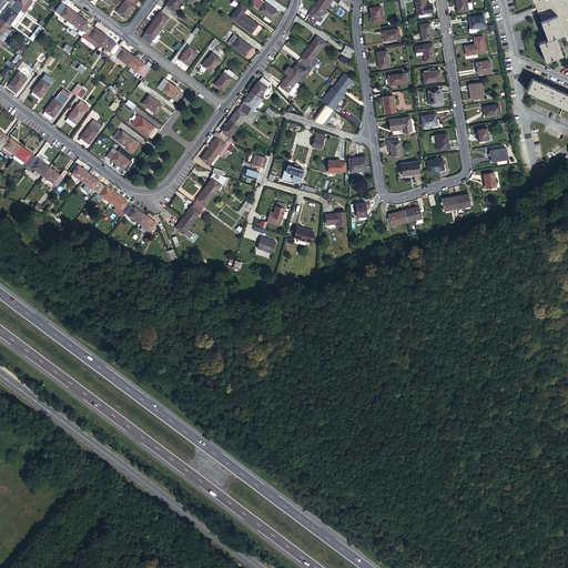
[(11,4),(22,13),(24,13),(27,10),(27,9),(33,0),(13,0),(14,0),(11,4)]
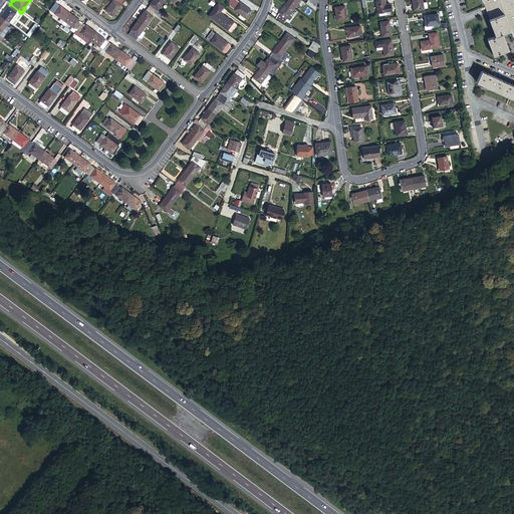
[(121,0),(111,0),(104,11),(112,17),(123,1),(121,0)]
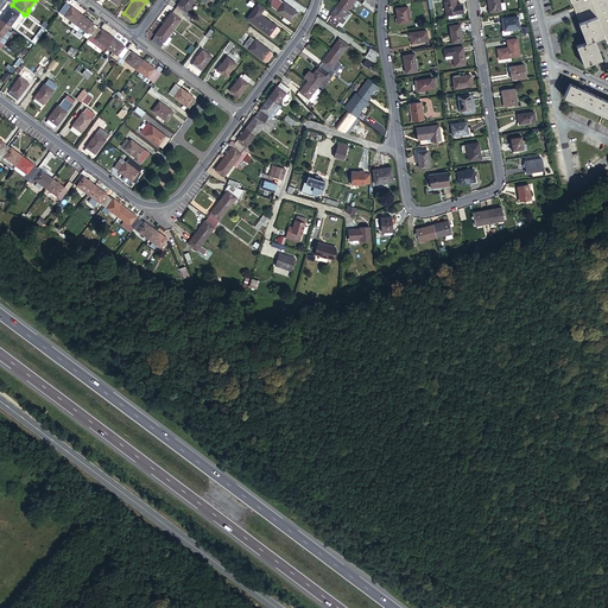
[(177,6),(173,10),(183,17),(189,20),(191,17),(185,12),(194,1),(192,0),(179,0),(176,6),(177,6)]
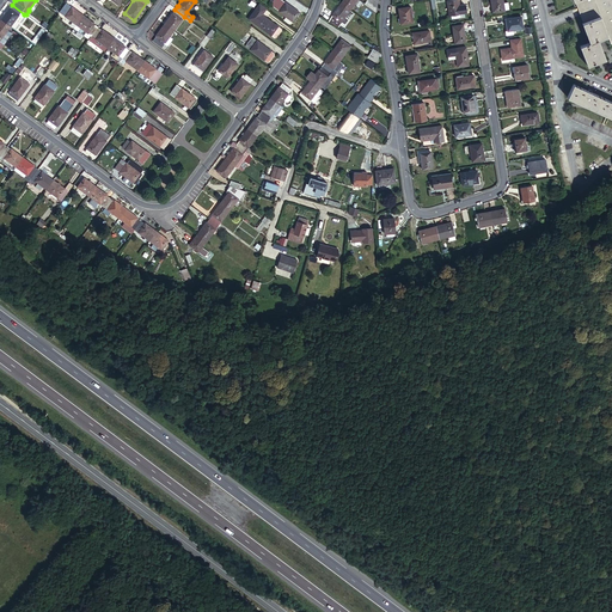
[(280,0),(279,0),(273,8),(292,22),(299,12),(285,2),(280,0)]
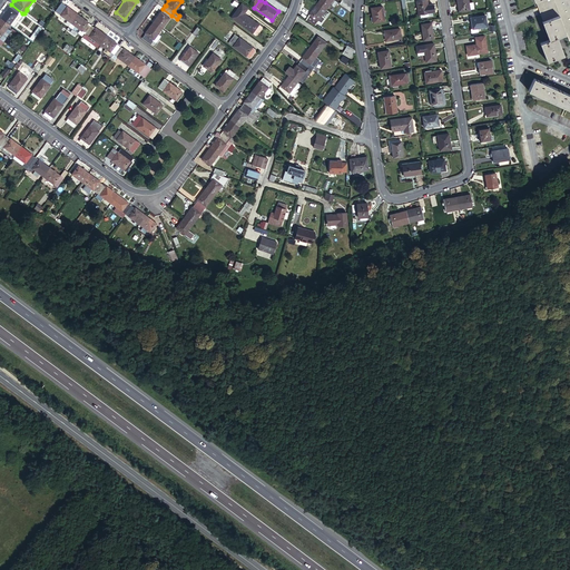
[(318,0),(317,3),(326,10),(333,0),(318,0)]
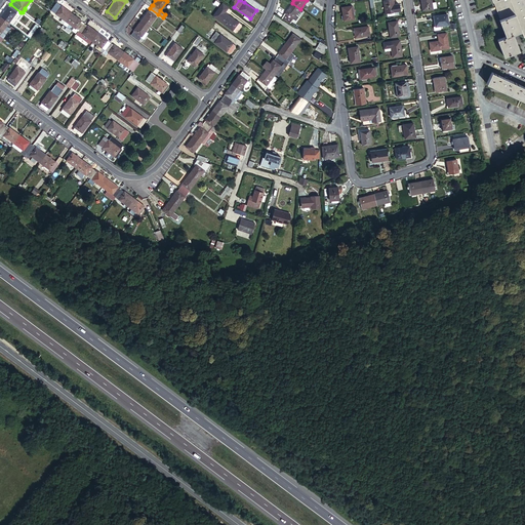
[(322,10),(323,5),(316,0),(314,0),(313,3),(322,10)]
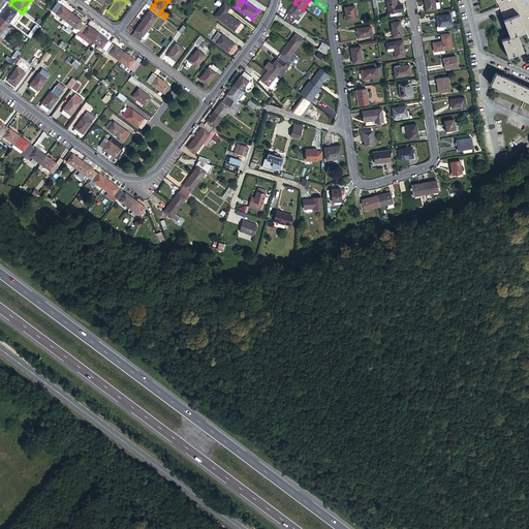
[(393,0),(386,1),(389,13),(397,12),(396,5),(395,0),(393,0)]
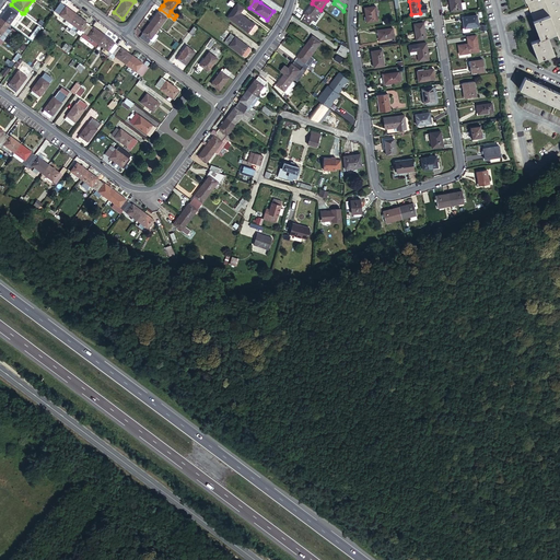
[(461,0),(450,0),(452,10),(466,8),(465,1),(462,1),(461,0)]
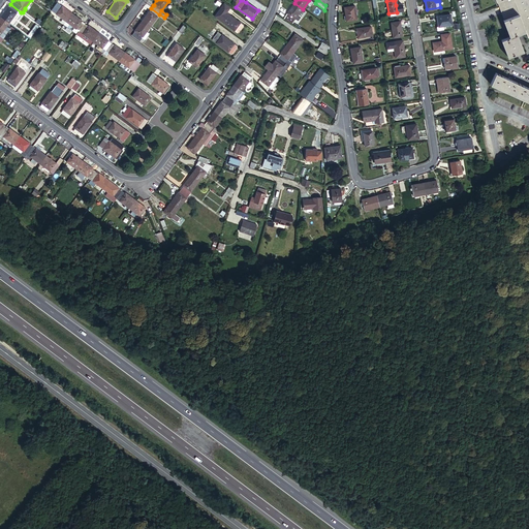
[(528,0),(497,0),(498,1),(500,0),(507,20),(505,20),(512,37),(504,40),(511,57),(527,51),(520,34),(528,31),(528,33),(528,0)]
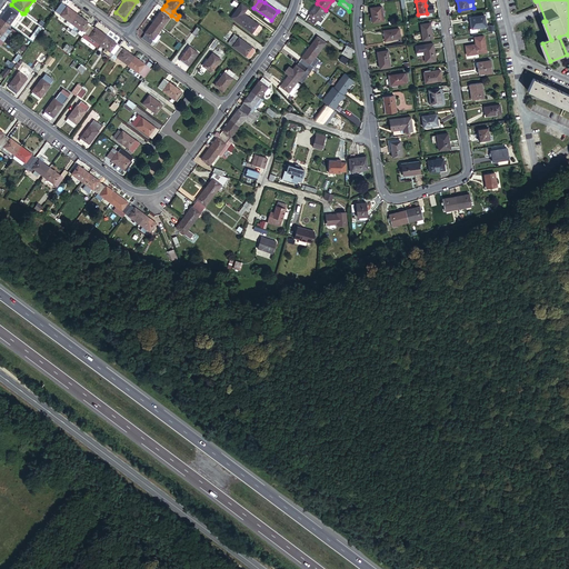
[(70,23),(77,15),(67,7),(66,7),(62,3),(56,12),(67,20),(65,23),(68,26),(70,23)]
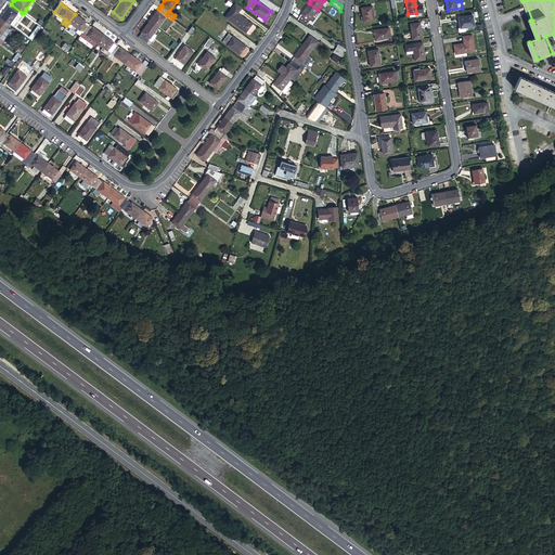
[(235,3),(231,9),(224,17),(245,33),(247,35),(249,35),(255,27),(255,26),(252,24),(237,13),(242,8),(235,3)]
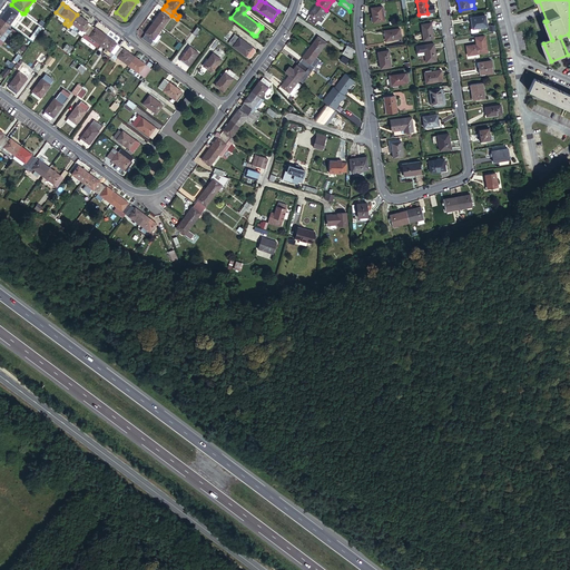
[(306,19),(315,25),(318,20),(322,16),(326,10),(317,3),(310,13),(310,15),(306,19)]
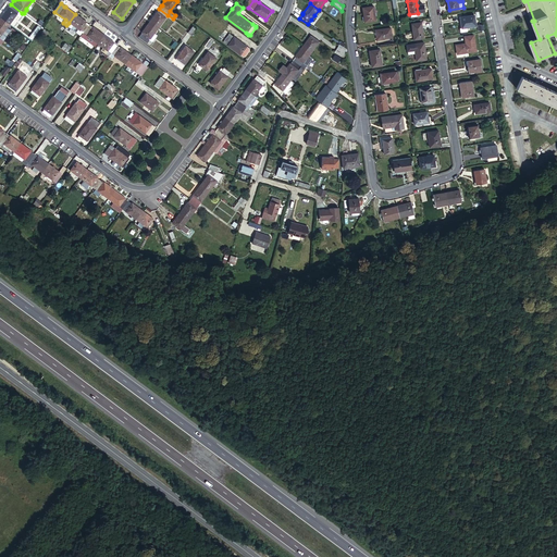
[(8,8),(0,17),(9,24),(16,14),(20,16),(22,13),(11,4),(9,8),(8,8)]
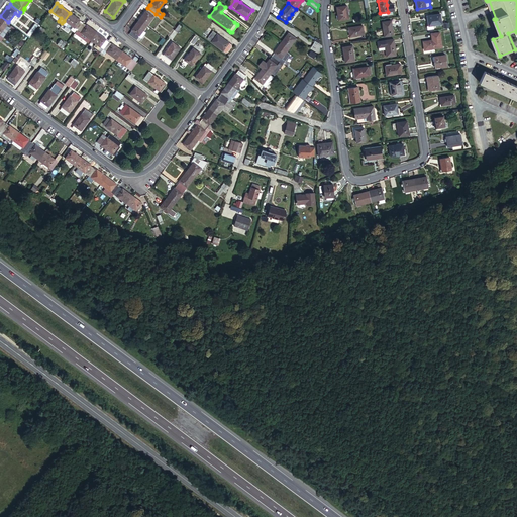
[(337,7),(338,20),(348,19),(347,5),(337,7)]
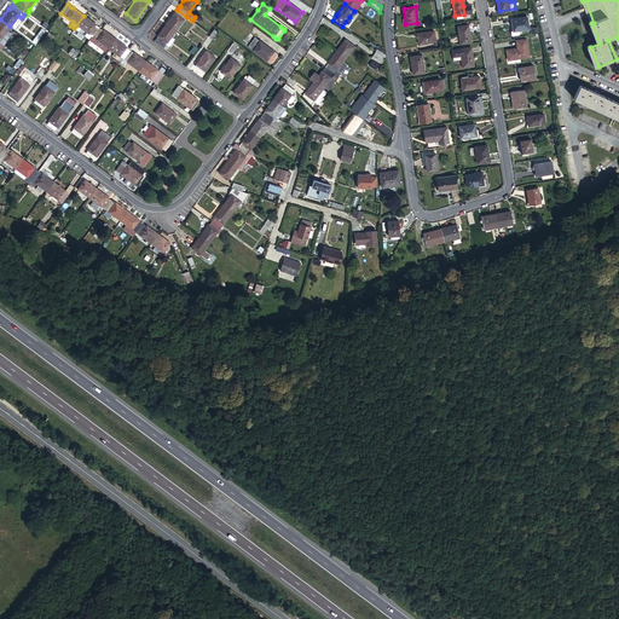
[(173,13),(165,25),(174,32),(186,17),(177,10),(174,13),(173,13)]
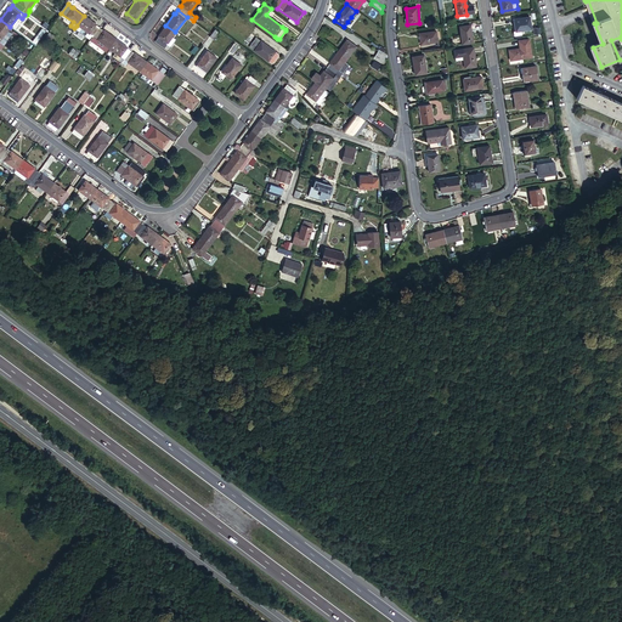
[(41,24),(46,28),(56,15),(51,11),(41,24)]
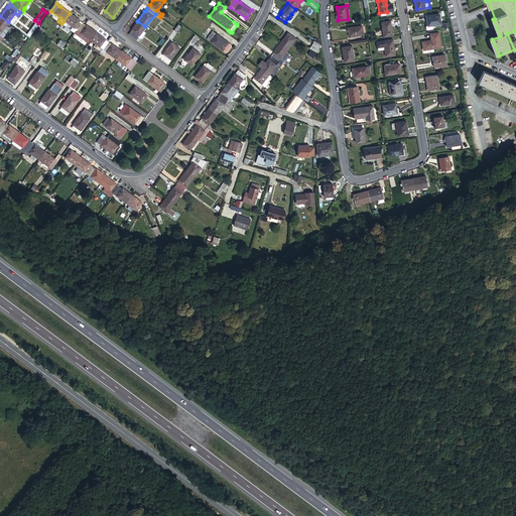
[(80,20),(70,13),(63,21),(61,23),(74,32),(76,29),(77,30),(82,23),(80,21),(80,20)]
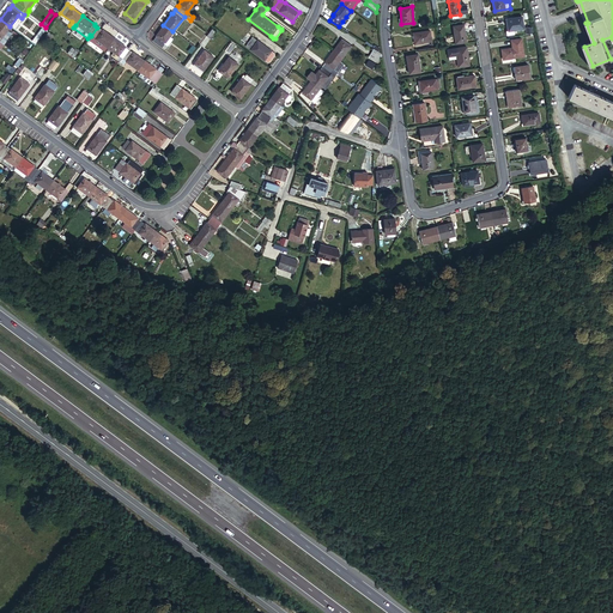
[(519,18),(503,20),(505,32),(520,30),(519,18)]
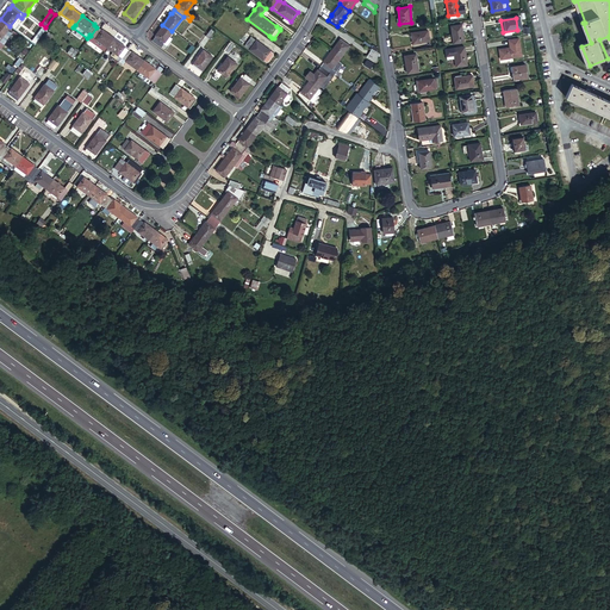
[(0,39),(10,26),(0,19),(0,39)]
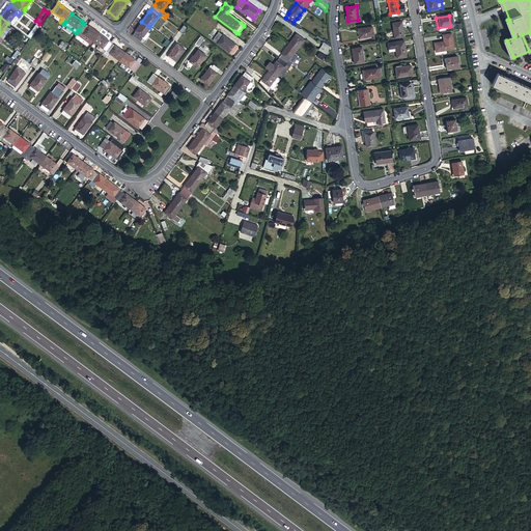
[(149,27),(141,22),(135,31),(132,36),(142,44),(145,40),(144,40),(141,38),(142,37),(145,39),(149,33),(146,32),(149,27)]
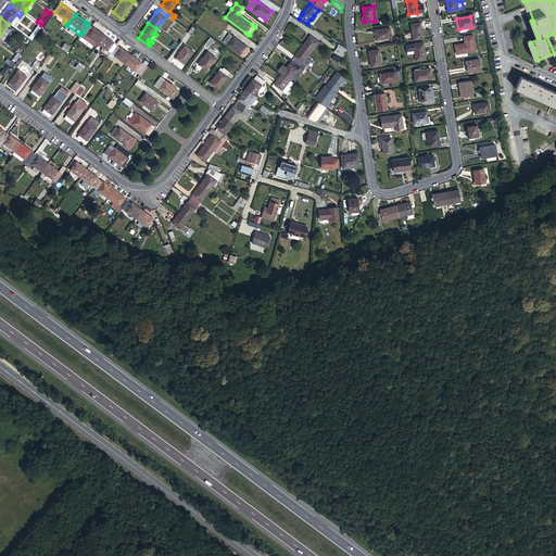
[(411,24),(413,39),(422,38),(420,23),(411,24)]
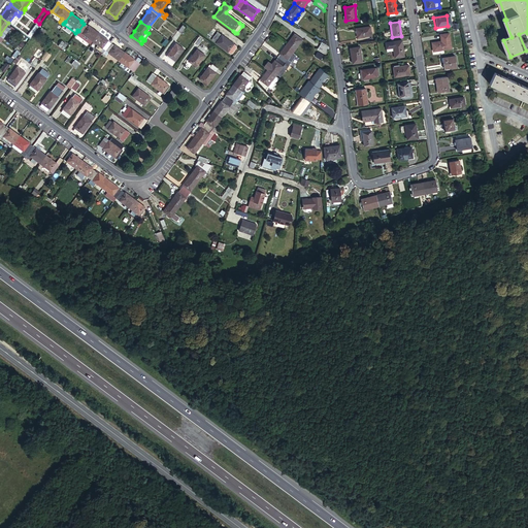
[(88,26),(84,24),(78,31),(92,40),(98,33),(88,26)]
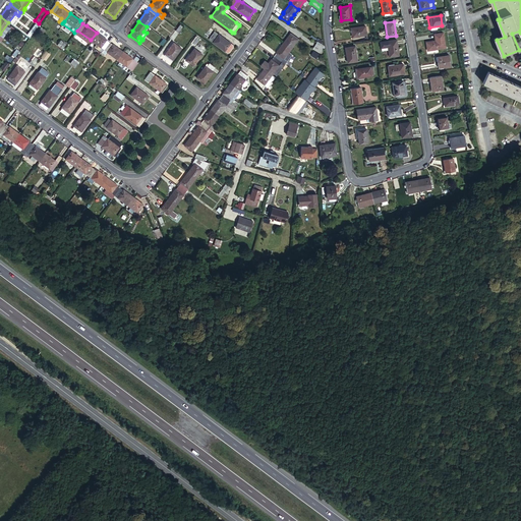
[(27,35),(30,37),(36,30),(38,26),(36,24),(27,35)]
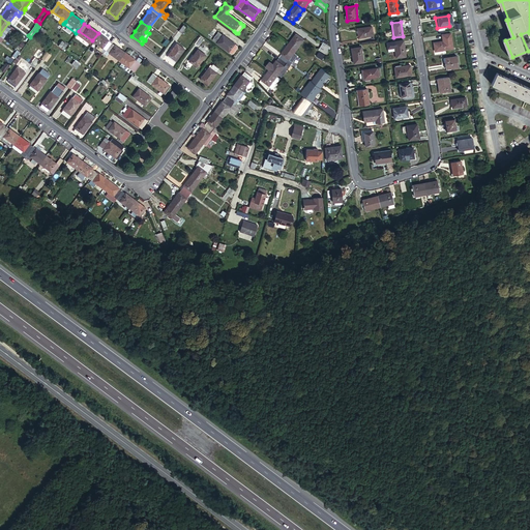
[(357,30),(357,33),(358,37),(372,36),(371,27),(356,28),(357,30)]
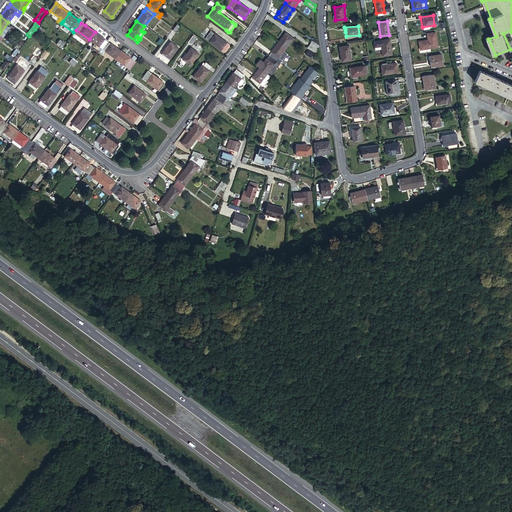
[(175,33),(172,30),(167,37),(170,40),(175,33)]
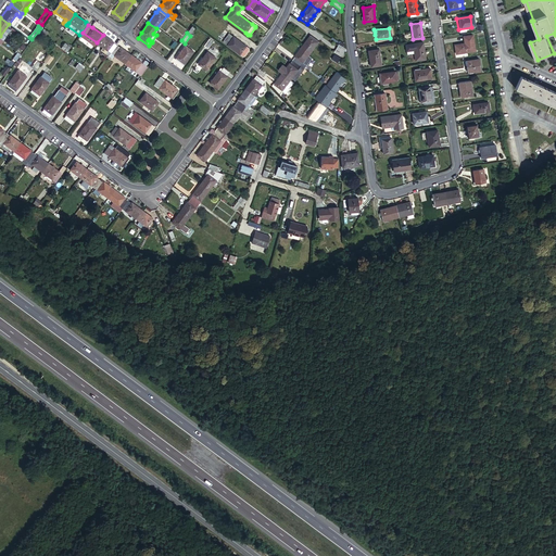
[(229,34),(223,42),(239,54),(245,46),(229,34)]
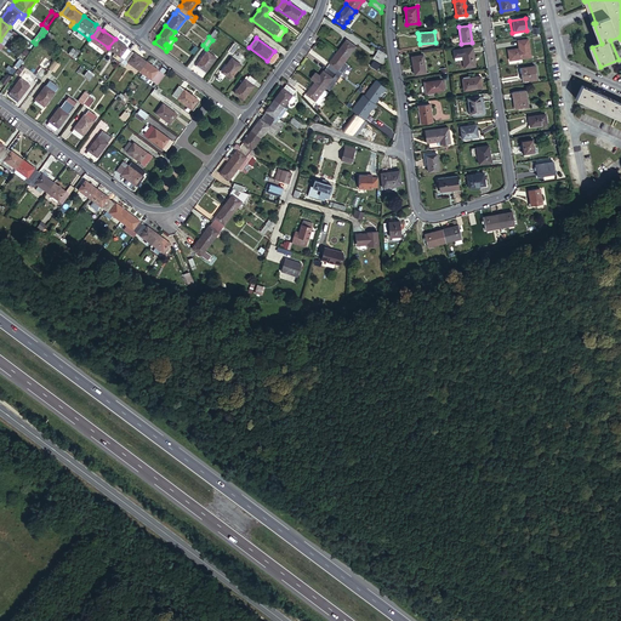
[(126,47),(115,39),(108,47),(119,57),(118,60),(121,62),(130,51),(126,47)]
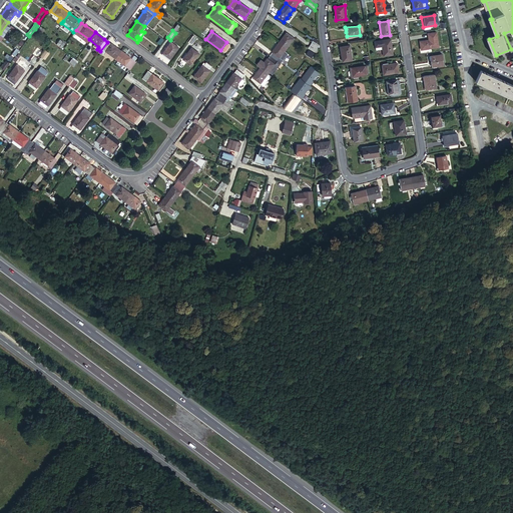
[(279,42),(287,48),(294,38),(286,32),(279,42)]
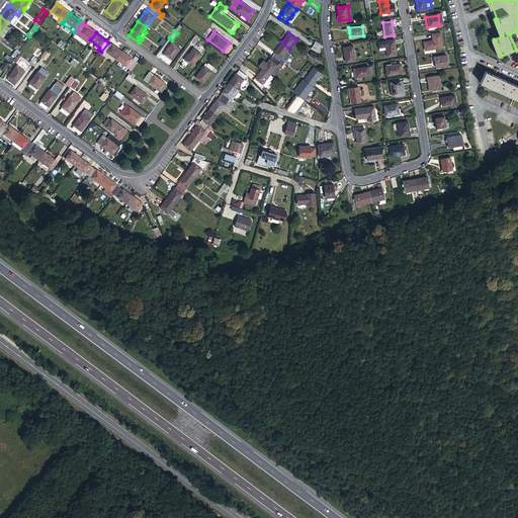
[(433,40),(423,42),(425,51),(442,48),(440,33),(432,34),(433,40)]
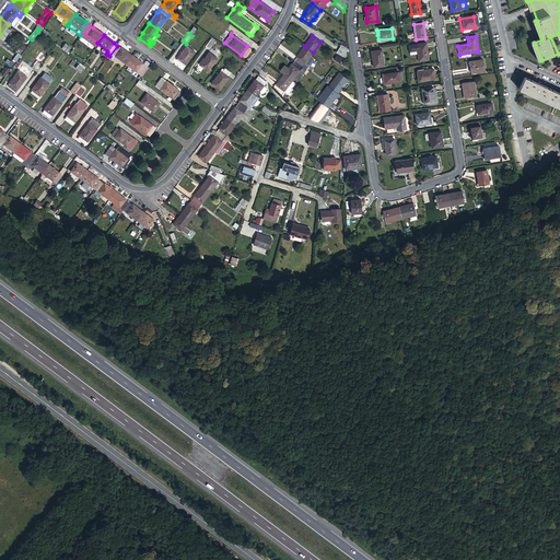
[(348,48),(341,44),(336,51),(343,57),(348,51),(349,53),(348,48)]
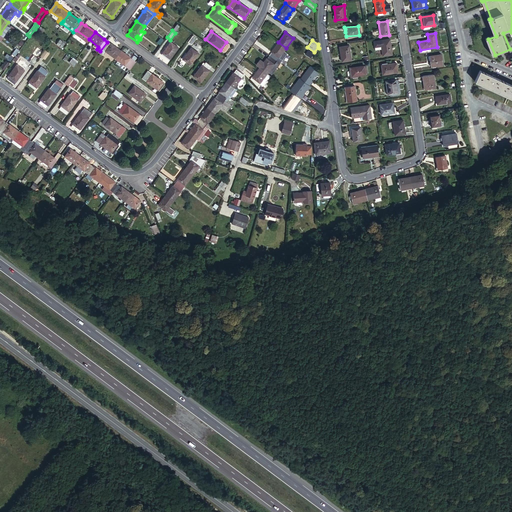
[(389,40),(380,42),(374,43),(374,48),(381,47),(381,51),(382,57),(391,56),(389,40)]
